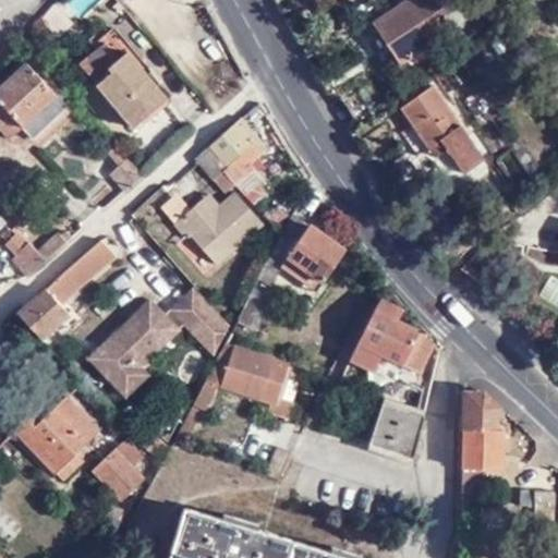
[(85,20),(107,0),(72,0),(70,2),(85,20)]
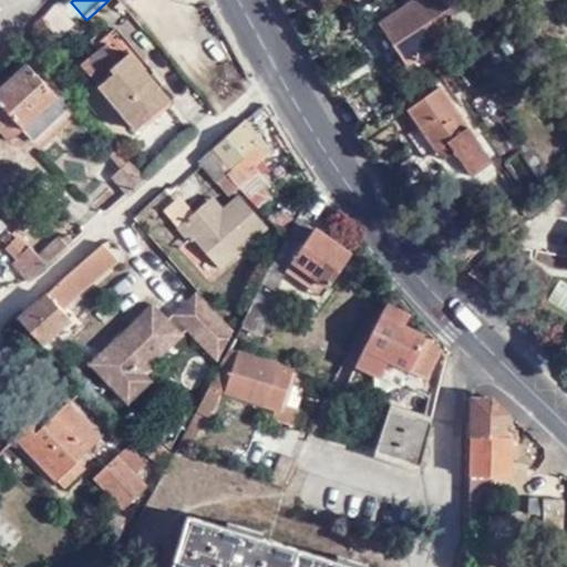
[(420,0),(418,0),(374,28),(408,73),(418,65),(412,58),(444,37),(420,0)]
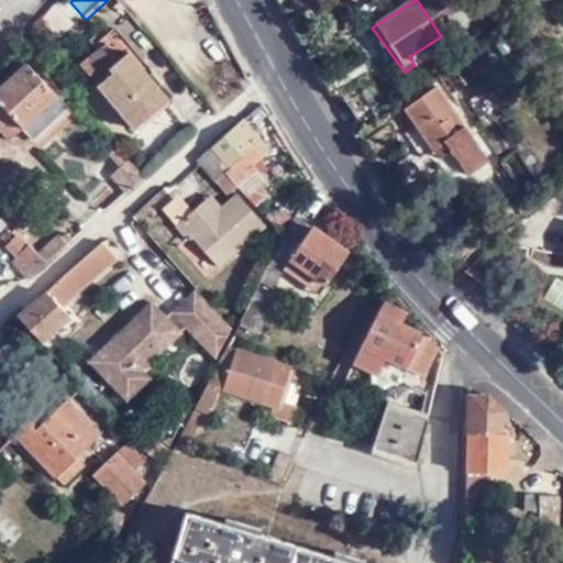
[(42,51),(54,39),(44,28),(32,40),(42,51)]
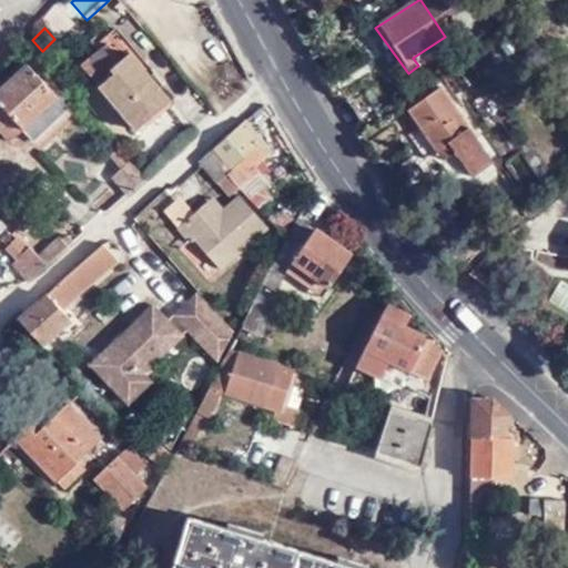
[(138,130),(172,101),(119,40),(84,68),(138,130)]
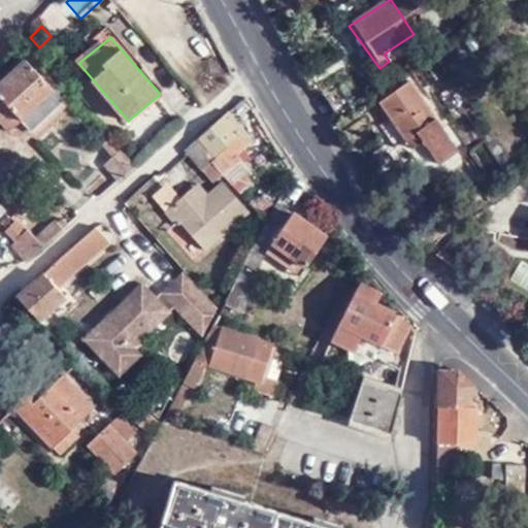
[(0,123),(9,134),(22,123),(31,132),(64,103),(25,62),(0,86),(0,123)]
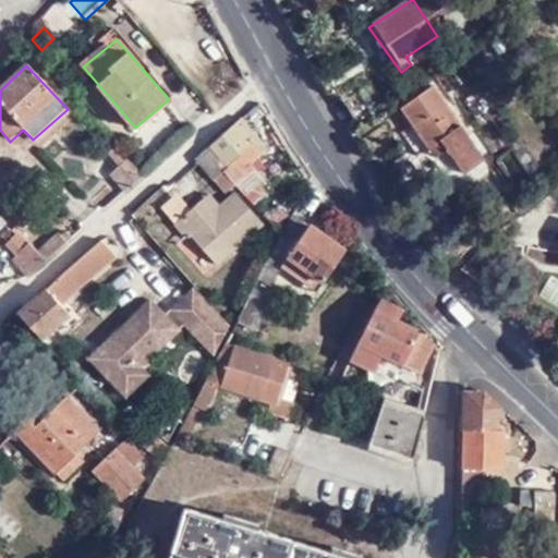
[(404,105),(434,145),(441,155),(448,149),(452,154),(475,134),(436,83),(404,105)]
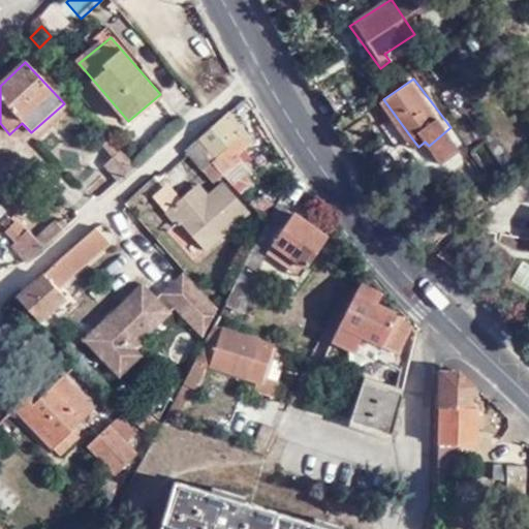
[(452,116),(470,105),(461,88),(442,98),(452,116)]
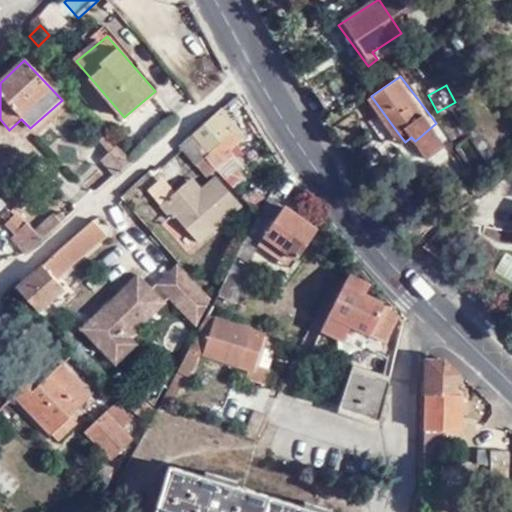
[(220,111),(194,133),(209,151),(216,159),(242,137),(220,111)]
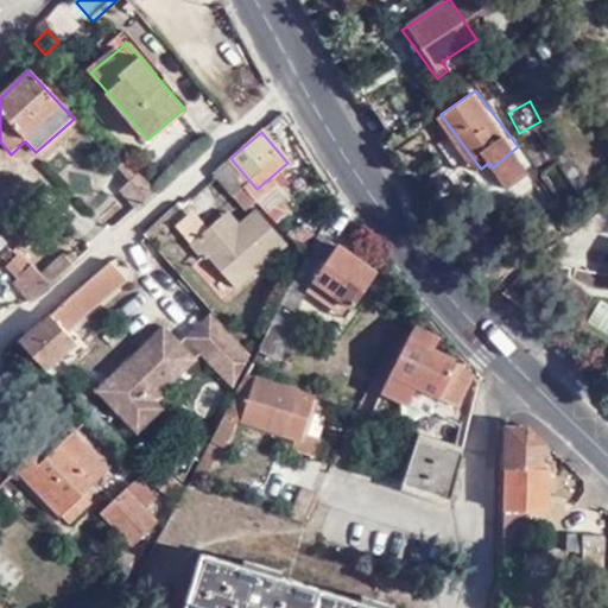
[(518,146),(493,168),(507,189),(534,170),(518,146)]
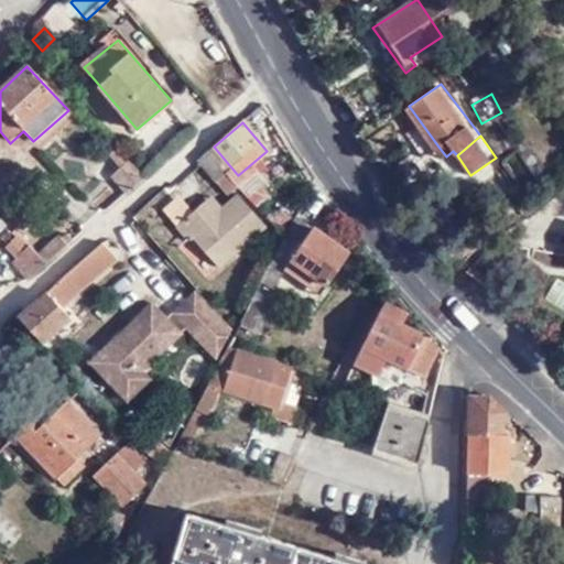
[(214,147),(199,159),(231,195),(241,187),(226,170),(230,166),(214,147)]
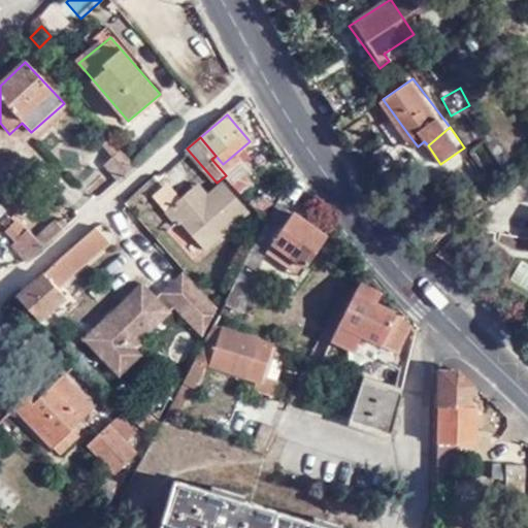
[(136,166),(109,138),(103,145),(109,152),(101,160),(120,180),(136,166)]
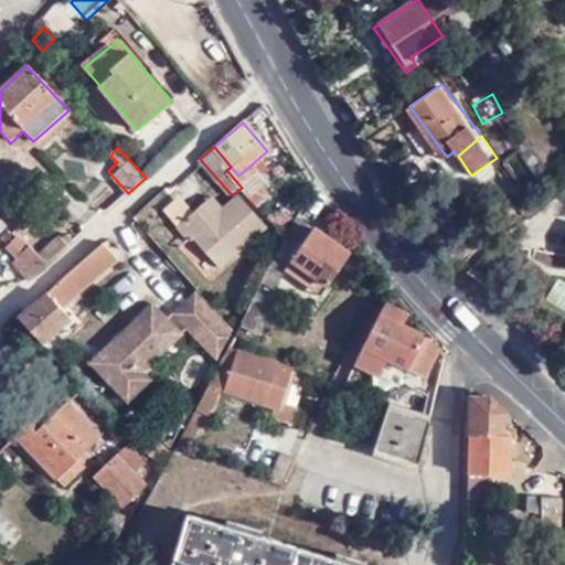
[(216,219),(205,205),(178,231),(191,246),(195,243),(220,272),(267,230),(241,198),(225,211),(216,219)]
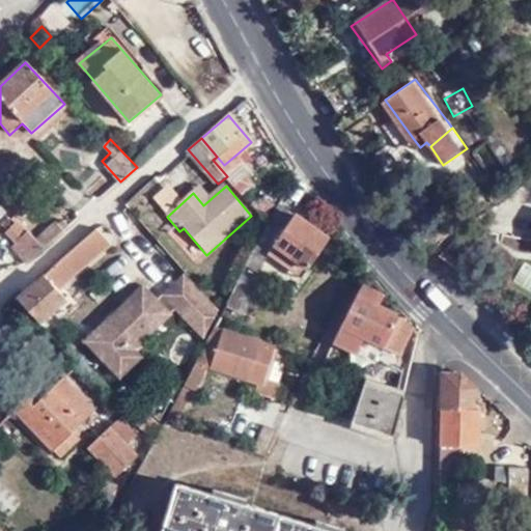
[(202,186),(193,193),(203,205),(212,198),(202,186)]
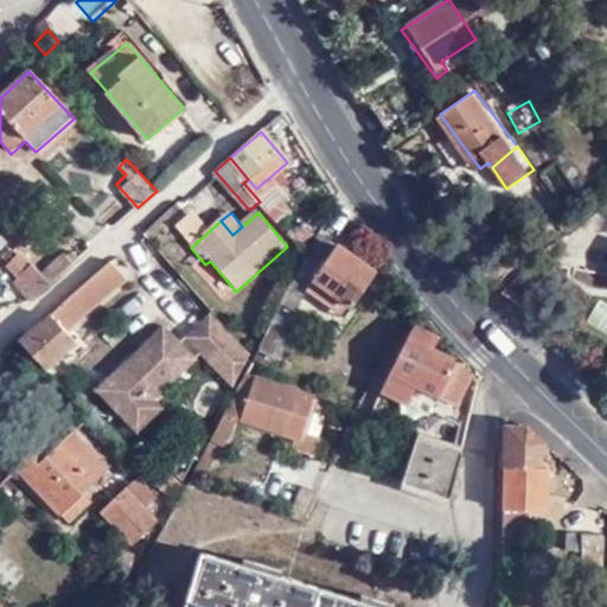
[(176,229),(191,248),(210,231),(193,213),(176,229)]
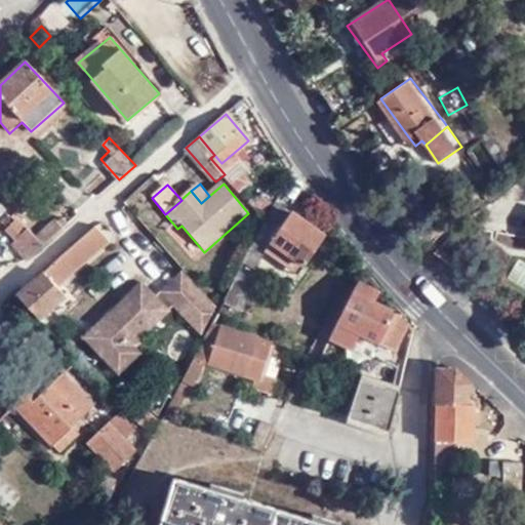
[(252,270),(265,253),(271,244),(305,269),(317,250),(326,238),(294,213),(280,202),(245,266),(252,270)]
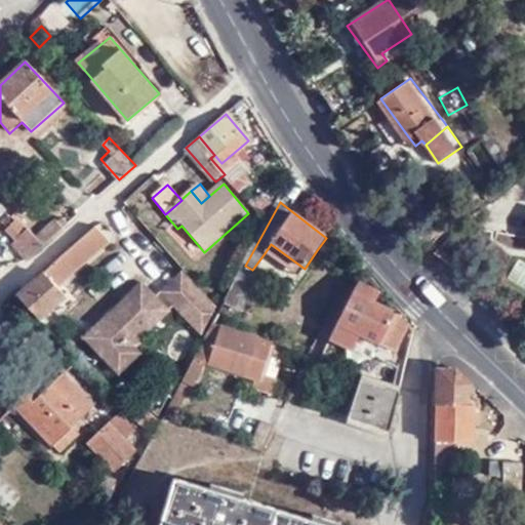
[(44,245),(64,228),(56,220),(37,237),(44,245)]
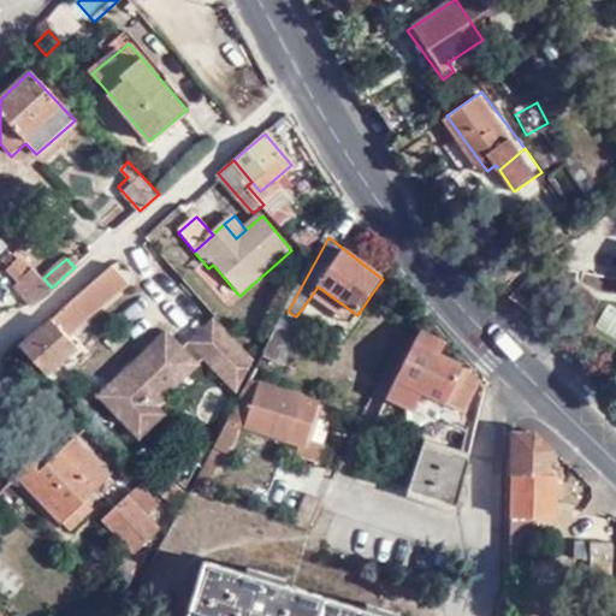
[(113,265),(55,315),(71,332),(129,282),(113,265)]
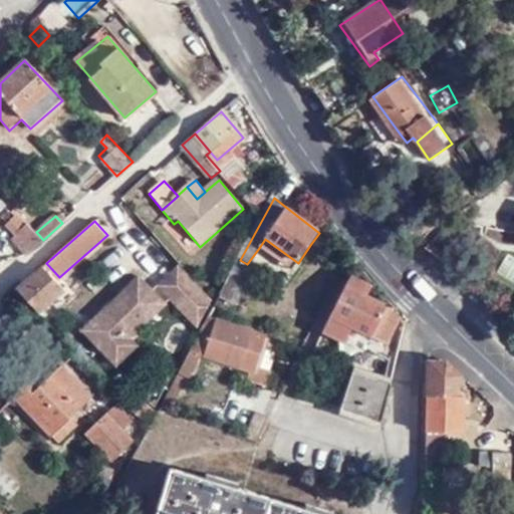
[(43,240),(36,232),(30,227),(17,239),(28,252),(43,240)]
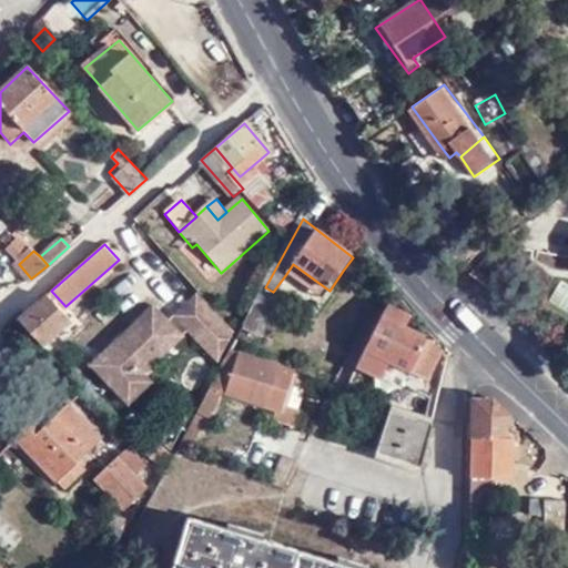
[(322,302),(330,291),(293,264),(286,274),(322,302)]
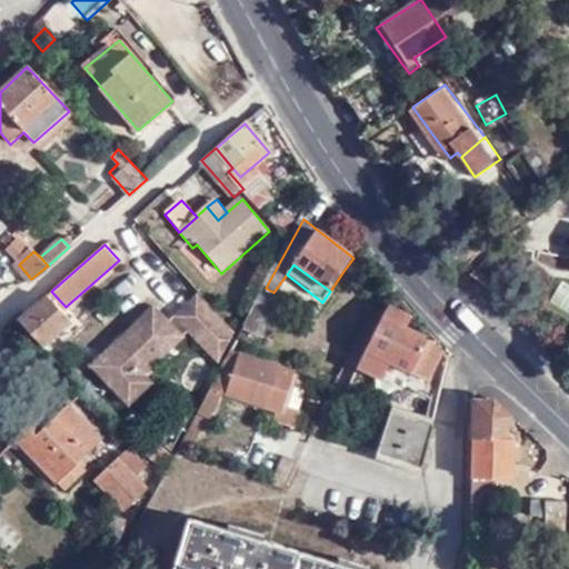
[(568,312),(568,285),(561,280),(549,300),(568,312)]
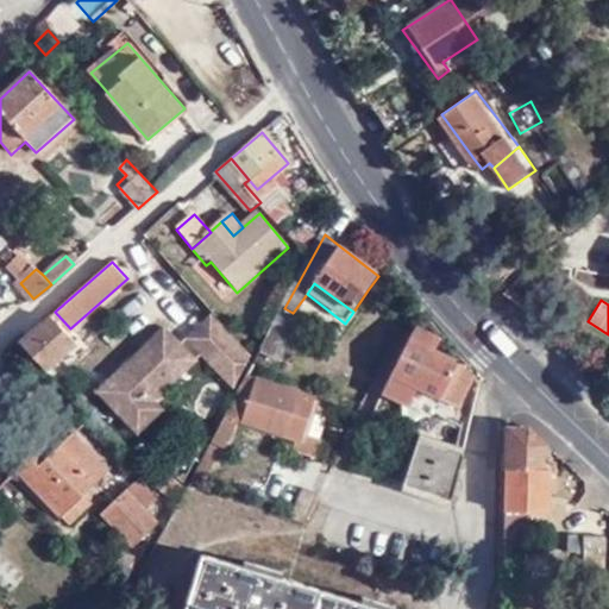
[(18,344),(45,371),(76,343),(67,332),(70,328),(55,312),(51,314),(18,344)]
